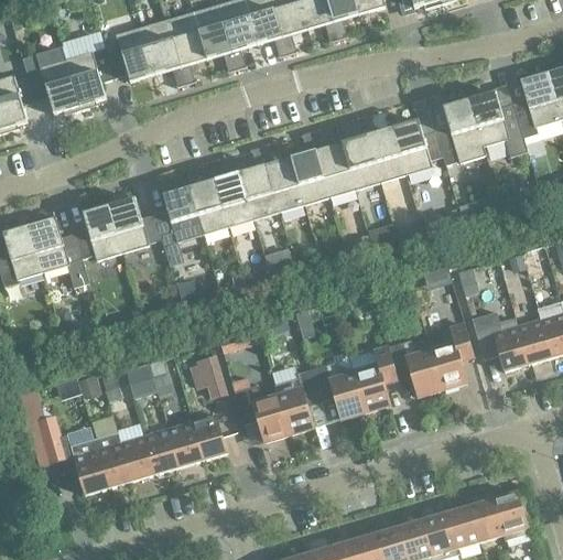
[(231,0),(217,4),(236,70),(246,66),(246,65),(245,65),(239,50),(257,44),(244,0),(231,0)]
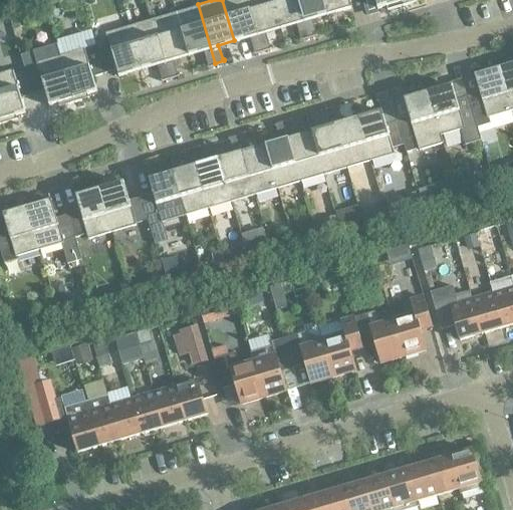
[(222,0),(234,40),(249,36),(253,50),(252,51),(253,52),(261,49),(246,0),(222,0)]
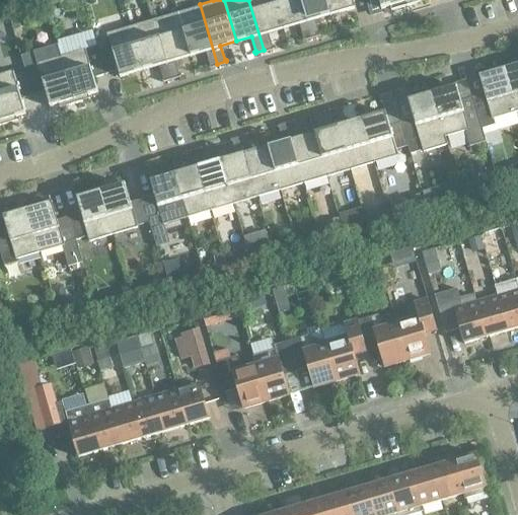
[(248,0),(264,50),(273,48),(273,46),(272,47),(267,31),(283,27),(274,0),(248,0)]
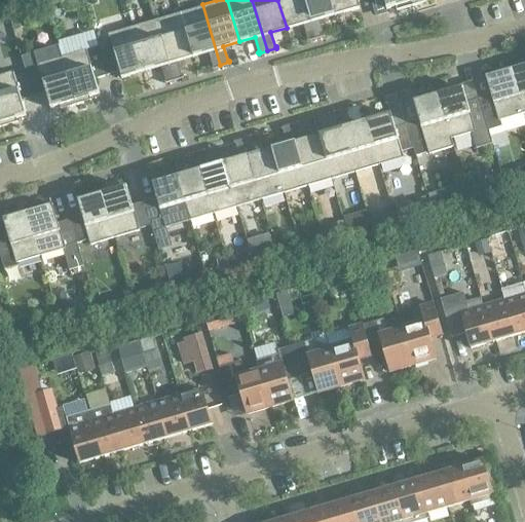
[(277,0),(287,28),(302,23),(306,38),(305,38),(306,39),(314,37),(303,0),(277,0)]
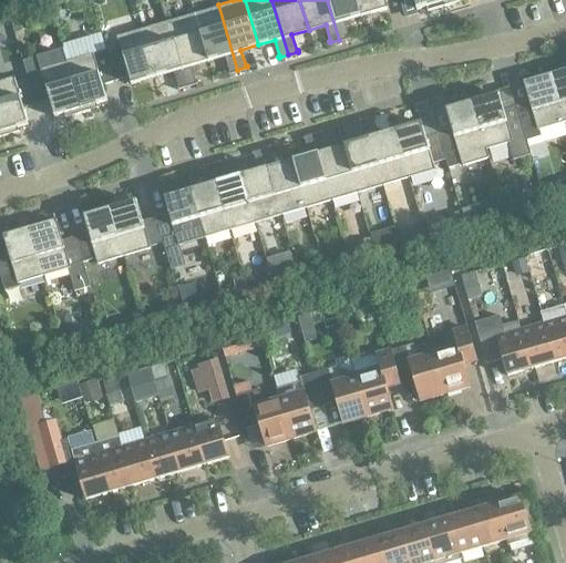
[(327,0),(339,40),(349,37),(349,36),(348,36),(342,20),(360,14),(354,0),(327,0)]
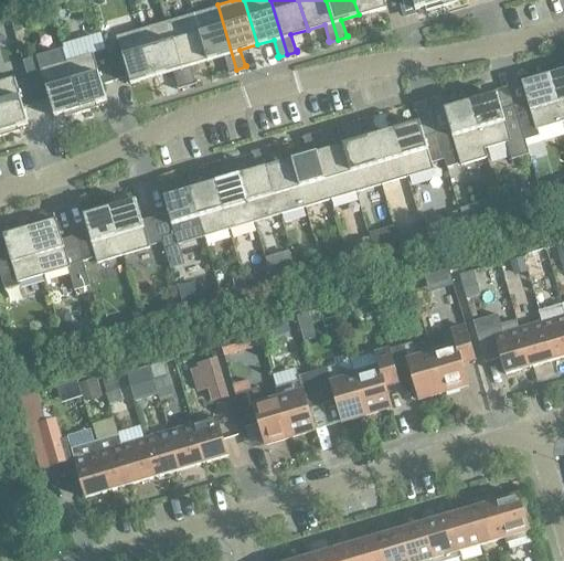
[(353,0),(359,14),(385,7),(383,0),(353,0)]
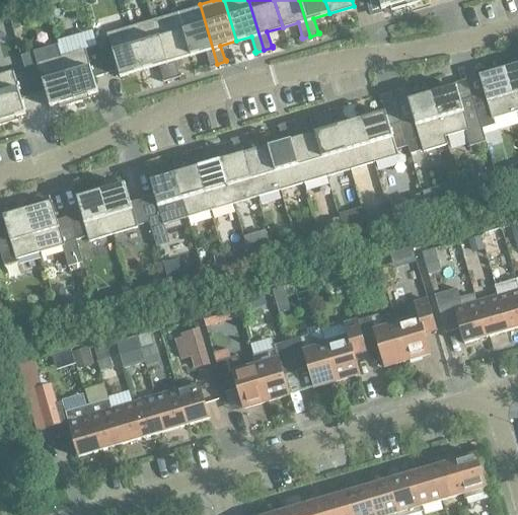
[(390,8),(405,3),(404,0),(377,0),(380,7),(389,4),(390,6),(389,7),(390,8)]
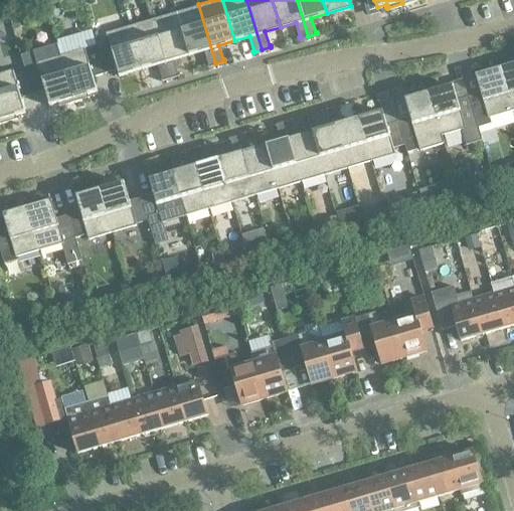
[(198,4),(175,11),(188,54),(203,49),(207,64),(206,64),(206,65),(215,63),(198,4)]
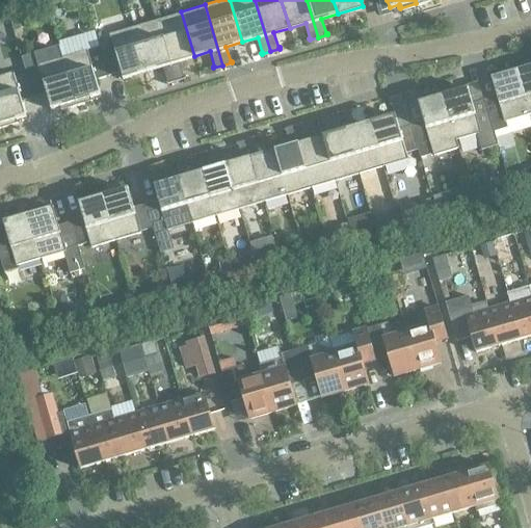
[(178,60),(194,56),(181,11),(157,19),(175,79),(184,77),(184,76),(183,76),(178,60)]
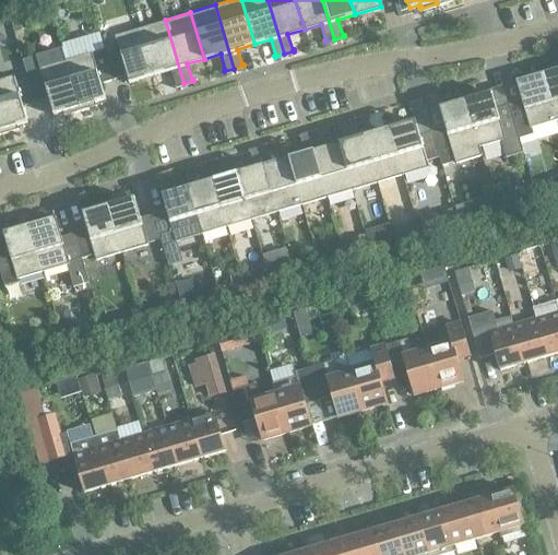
[(165,20),(140,27),(154,73),(170,69),(175,84),(174,85),(174,86),(183,83),(165,20)]
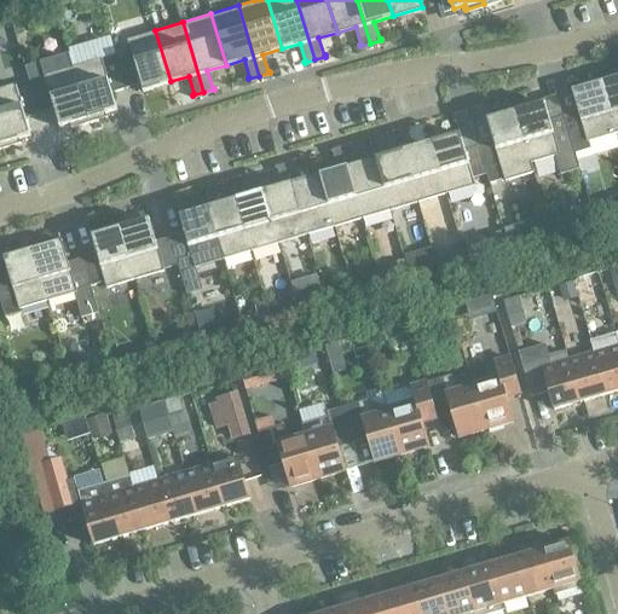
[(131,54),(117,58),(116,58),(125,86),(139,82),(142,90),(171,81),(155,30),(126,38),(131,54)]
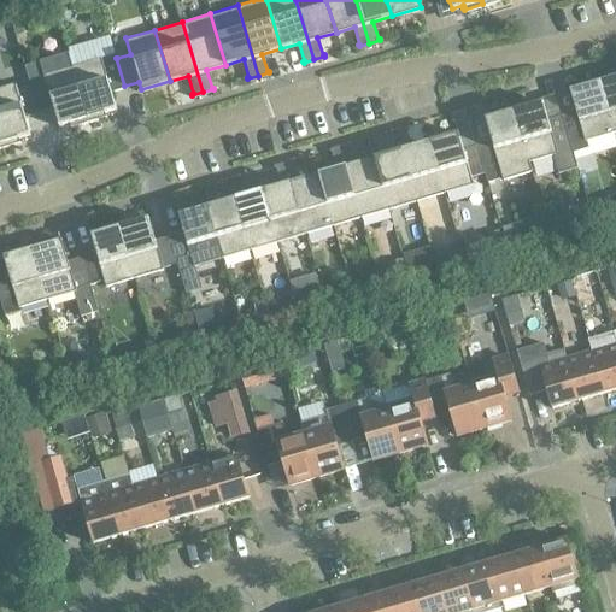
[(99,57),(71,65),(88,121),(106,115),(105,113),(104,111),(115,107),(110,90),(124,86),(116,58),(117,58),(113,49),(98,54),(99,57)]
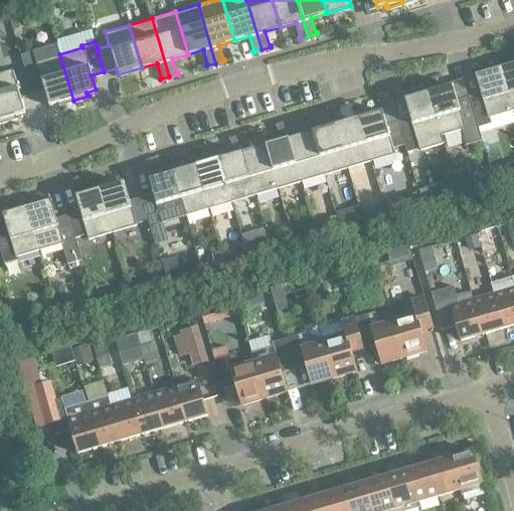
[(44,90),(48,104),(57,102),(58,104),(57,104),(58,105),(73,101),(59,54),(56,42),(20,53),(25,69),(32,93),(44,90)]
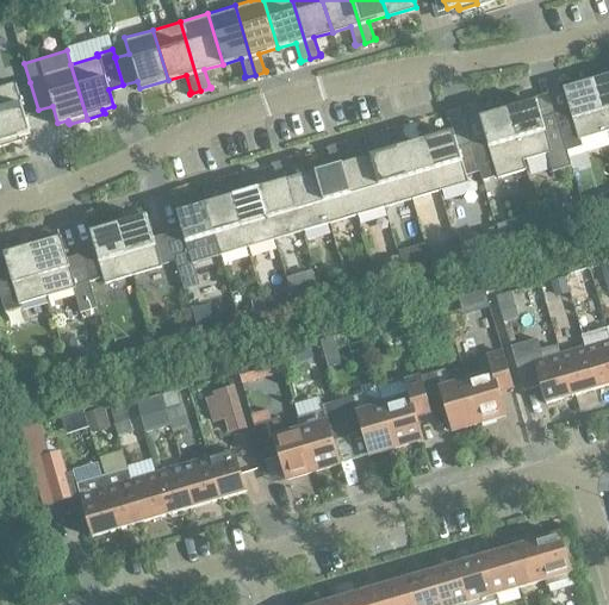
[(607,69),(589,74),(606,130),(608,128),(608,73),(608,74),(607,70),(608,70),(607,69)]
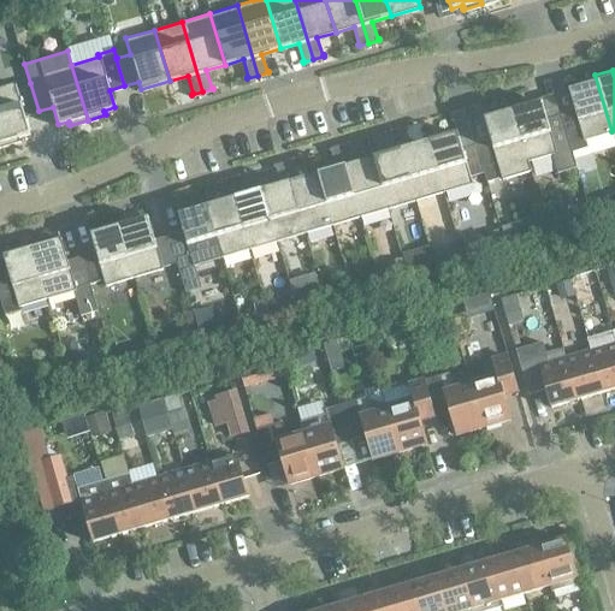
[(560,113),(571,150),(586,146),(584,138),(611,131),(595,75),(577,81),(578,82),(579,84),(568,88),(574,110),(560,113)]
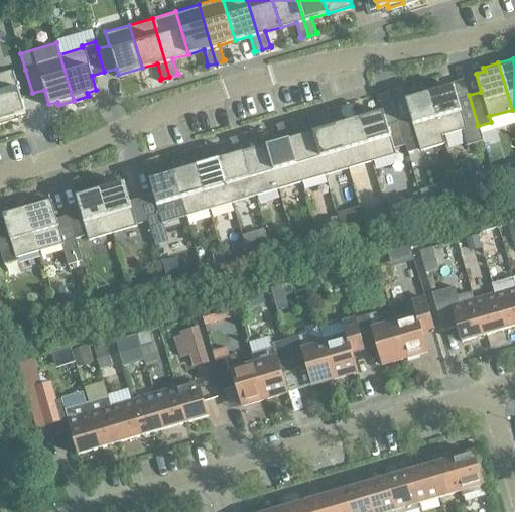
[(20,97),(32,93),(25,70),(13,74),(11,69),(0,72),(0,118),(1,122),(16,117),(16,116),(15,116),(14,114),(24,111),(20,97)]
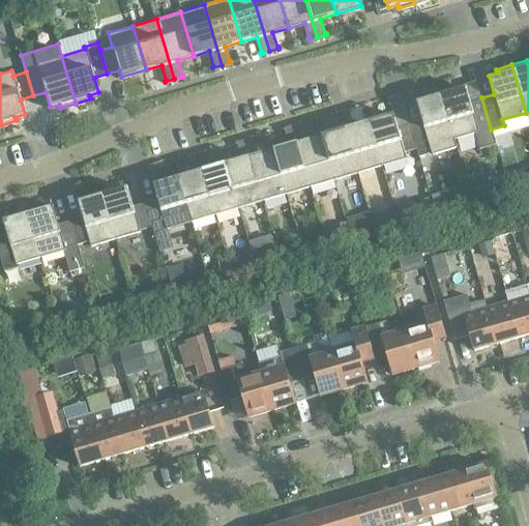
[(454,85),(439,90),(453,138),(476,130),(477,134),(491,129),(481,97),(469,101),(465,86),(454,89),(454,87),(454,85)]
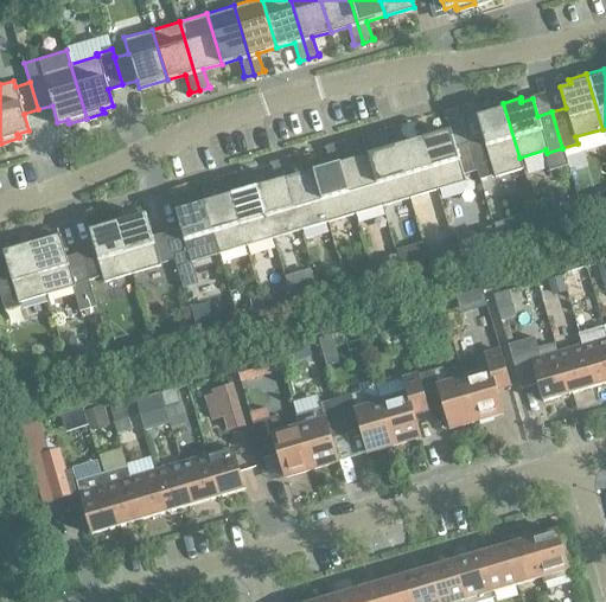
[(469,141),(476,168),(479,177),(493,173),(493,175),(522,167),(520,158),(503,103),(485,108),(485,109),(486,109),(488,111),(476,115),(483,136),(469,141)]
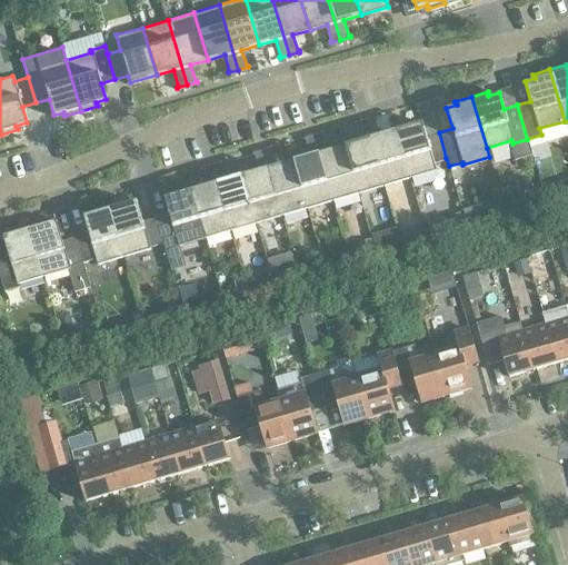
[(374,116),(364,119),(384,184),(409,176),(395,129),(378,134),(372,118),(375,117),(374,116)]
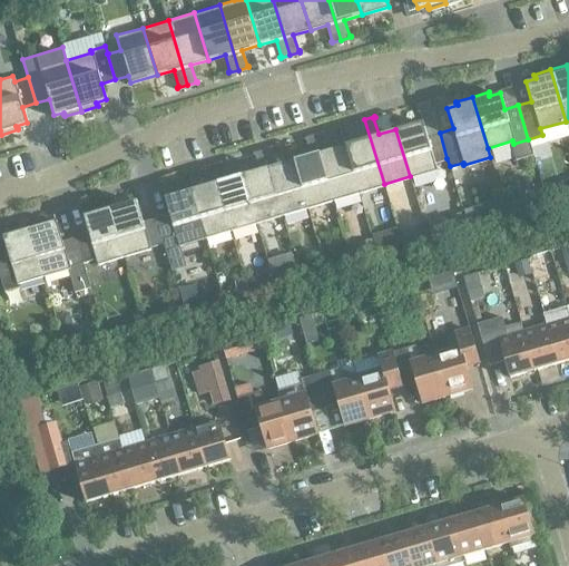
[(344,144),(359,192),(384,184),(364,119),(355,122),(355,123),(356,123),(361,139),(344,144)]
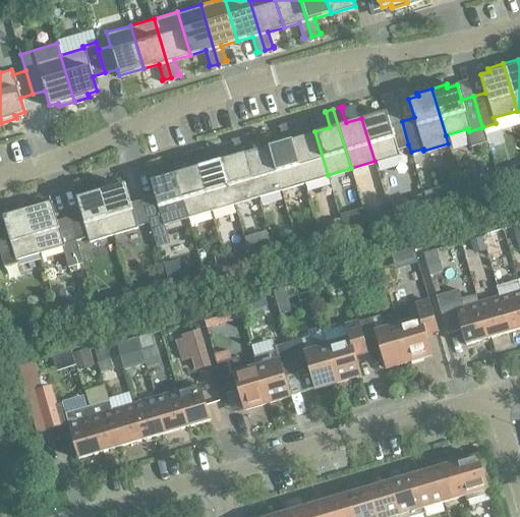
[(361,118),(374,161),(398,155),(397,148),(408,145),(402,121),(390,124),(386,111),(361,118)]
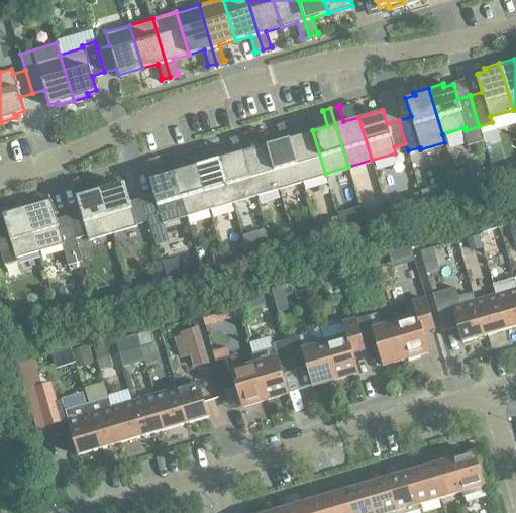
[(293,119),(284,121),(302,181),(325,174),(312,130),(297,135),(292,120),(294,120),(293,119)]
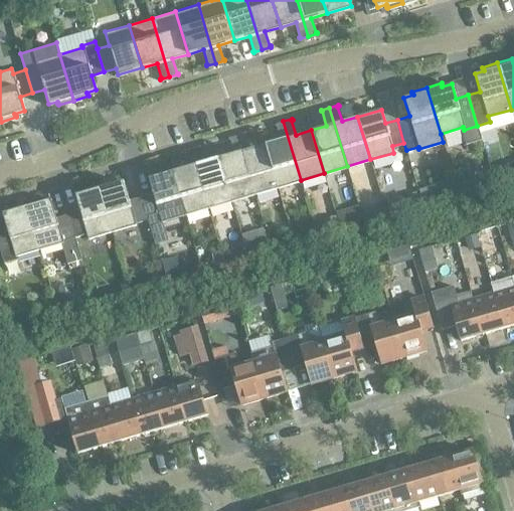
[(278,187),(301,180),(283,121),(274,124),(275,125),(276,125),(280,139),(265,144),(278,187)]
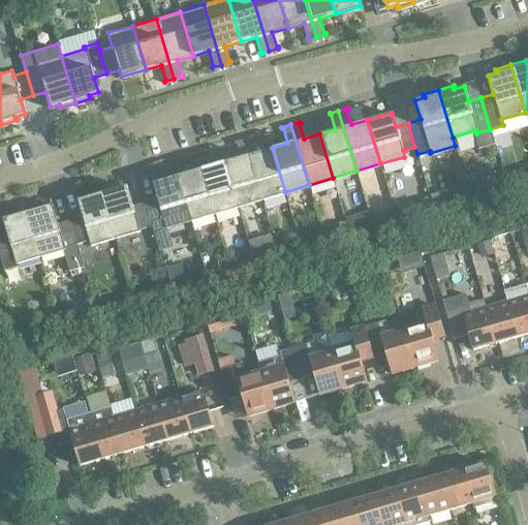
[(252,135),(243,139),(261,198),(285,192),(272,148),(256,152),(251,137),(252,136),(252,135)]
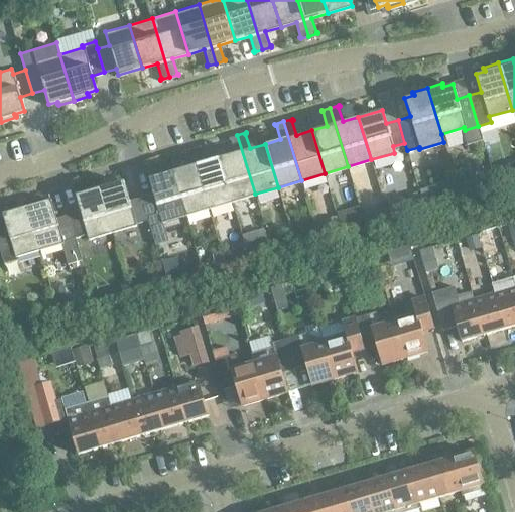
[(234,153),(219,157),(232,201),(255,194),(237,135),(228,137),(229,138),(230,138),(234,153)]
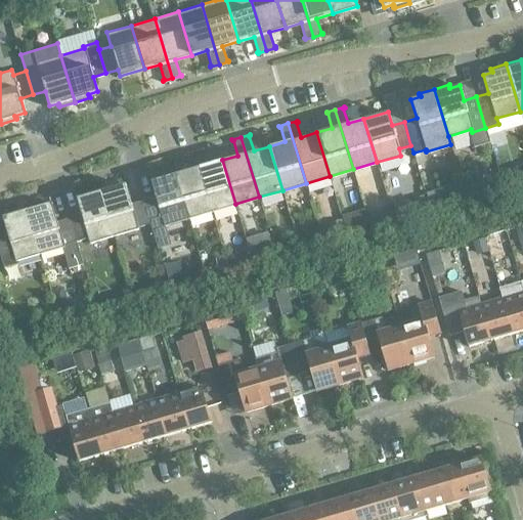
[(126,177),(145,174),(141,145),(122,148),(126,177)]
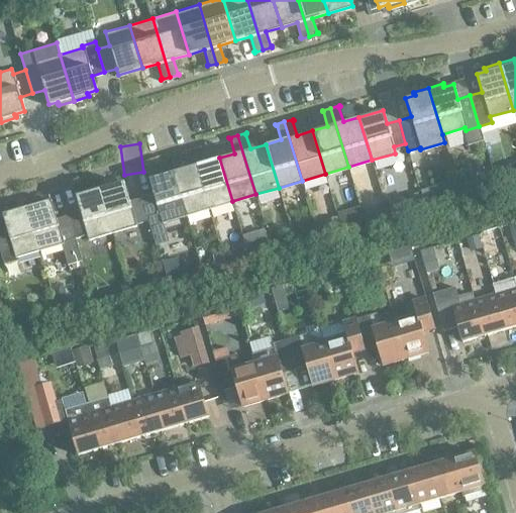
[(200,146),(191,148),(208,208),(232,201),(219,158),(203,163),(199,147),(200,147),(200,146)]
